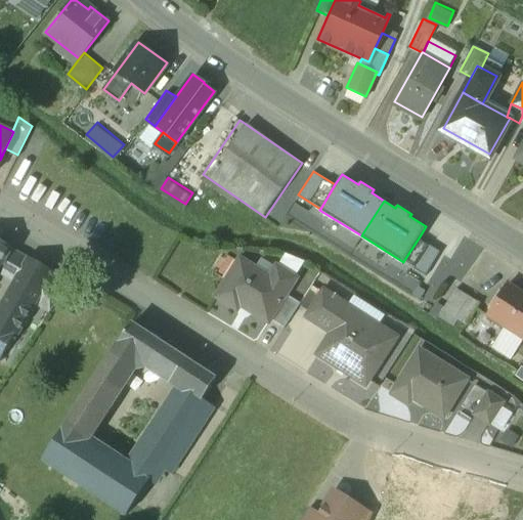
[(441,250),(420,236),(404,260),(426,273),(441,250)]
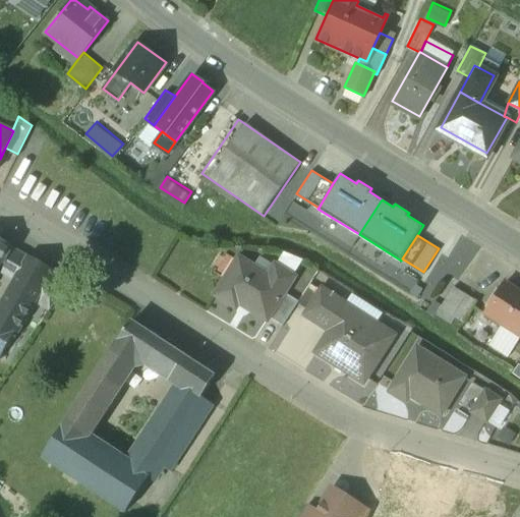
[(16,249),(0,239),(0,267),(5,270),(16,249)]
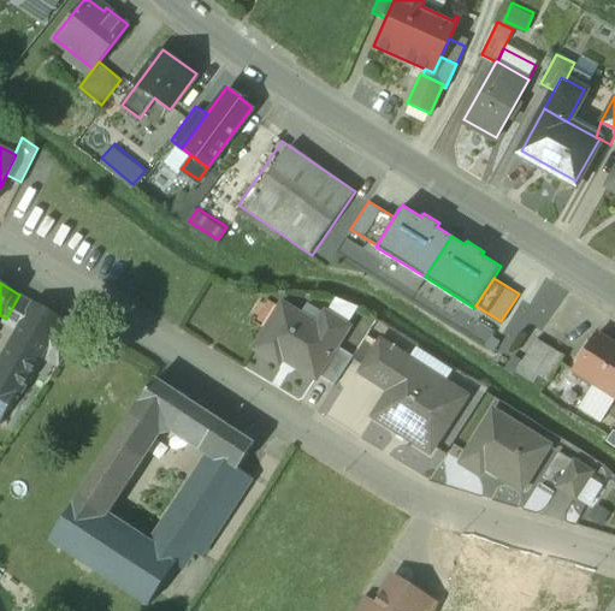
[(34,303),(19,295),(6,319),(21,327),(34,303)]
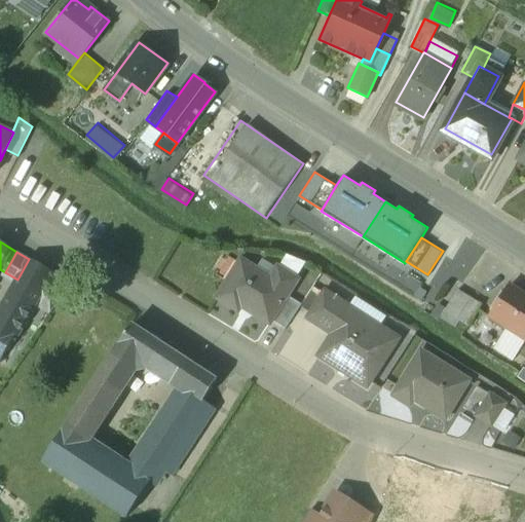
[(51,271),(29,259),(17,280),(0,309),(0,322),(16,331),(16,332),(35,300),(48,276),(51,271)]
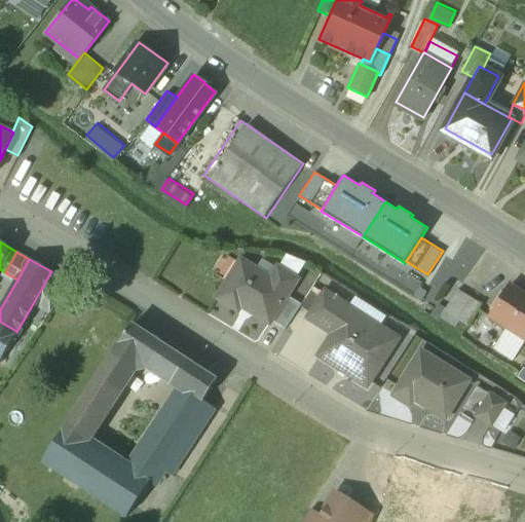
[(271,277),(241,259),(218,297),(238,309),(241,304),(269,322),(272,319),(287,294),(297,277),(278,266),(271,277)]
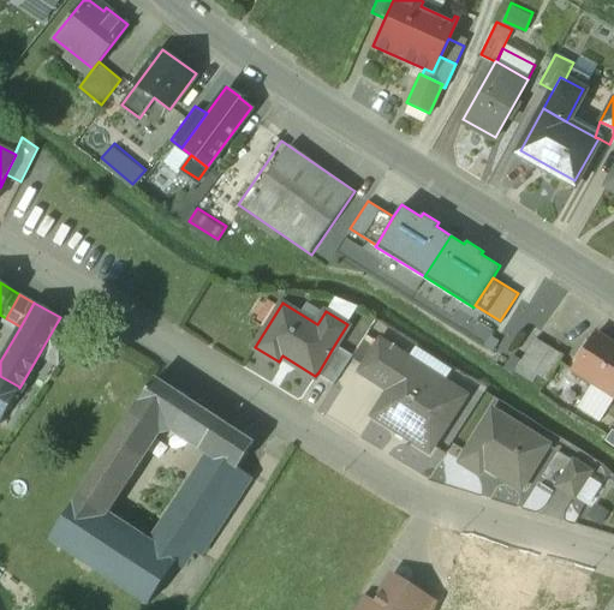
[(78,335),(57,323),(41,351),(59,362),(78,335)]
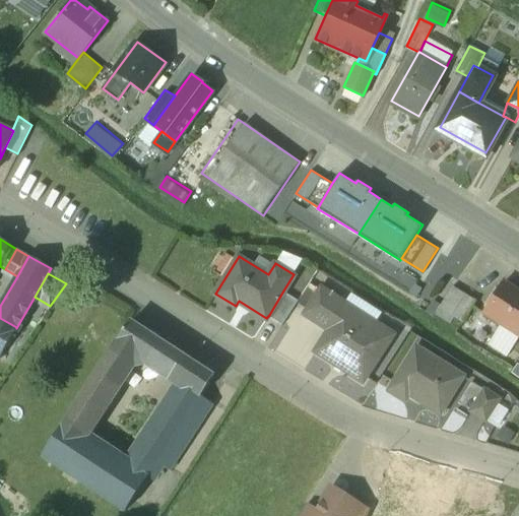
[(518,288),(503,279),(483,311),(504,323),(518,332),(518,288)]
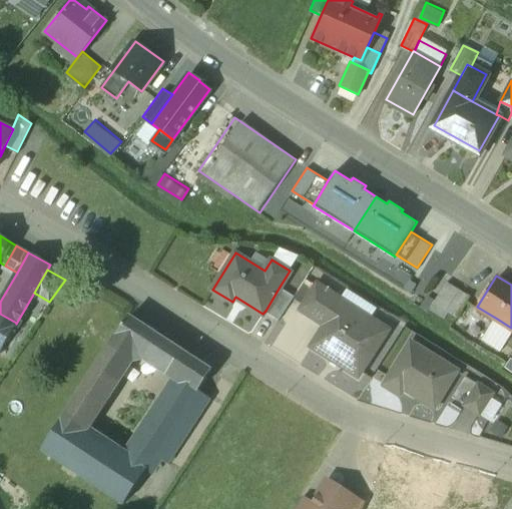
[(470,295),(447,280),(433,301),(457,316),(470,295)]
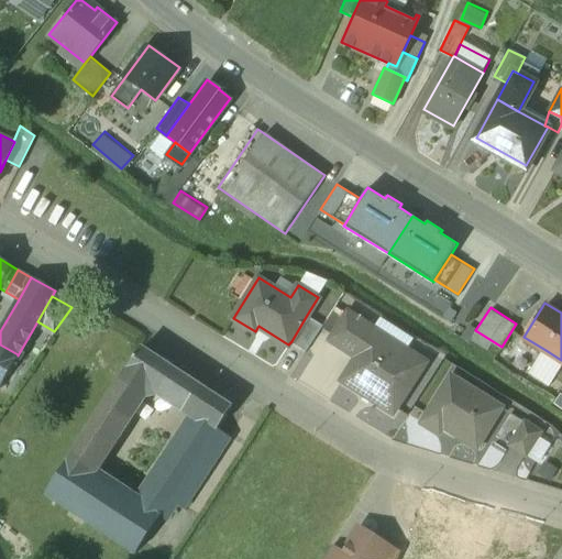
[(375,327),(349,310),(330,339),(356,357),(375,327)]
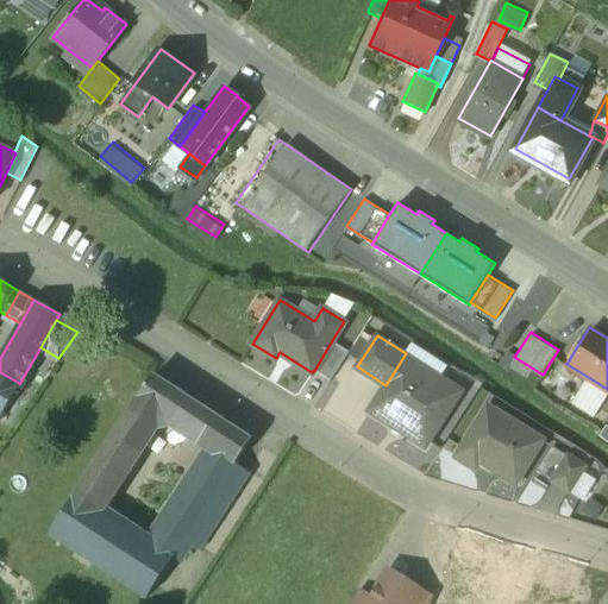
[(349,352),(332,340),(315,369),(331,379),(349,352)]
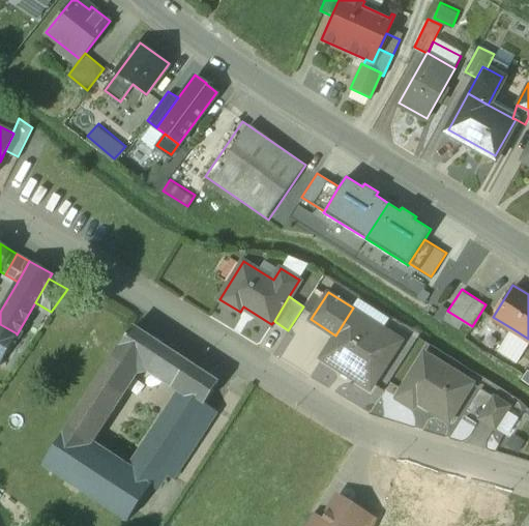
[(402,340),(353,308),(335,335),(321,357),(371,388),(402,340)]
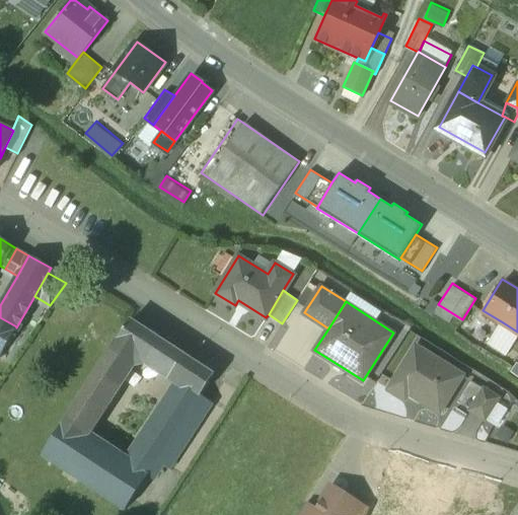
[(0,317),(0,355),(16,327),(16,326),(0,317)]
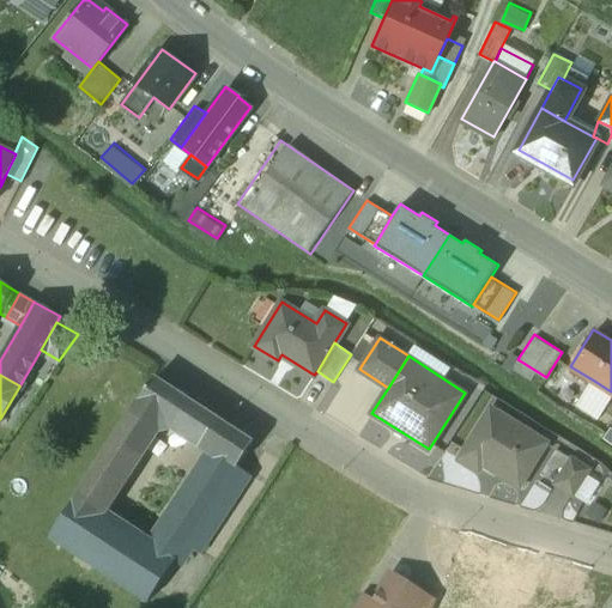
[(220,420),(153,376),(138,400),(169,420),(205,443),(220,420)]
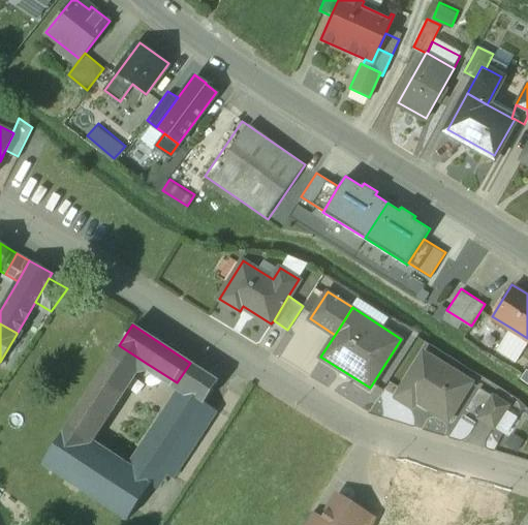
[(527,338),(513,329),(499,350),(516,361),(527,341),(527,338)]
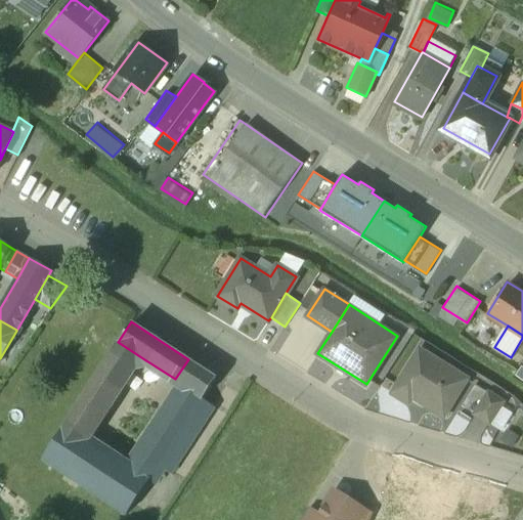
[(84,436),(144,359),(118,342),(64,424),(84,436)]
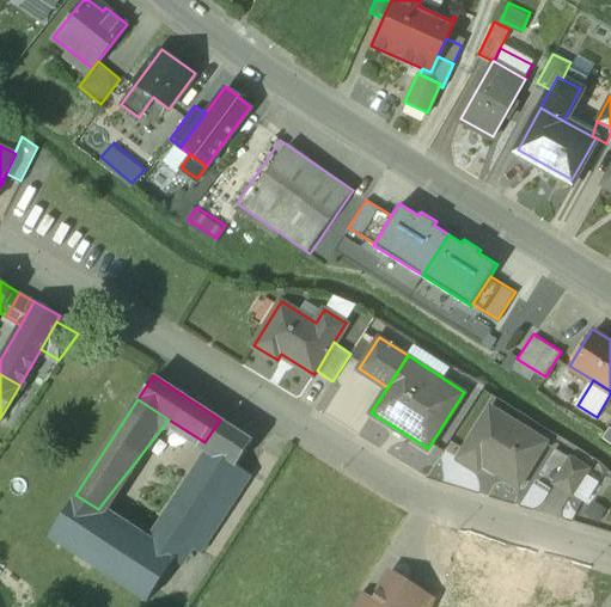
[(547,441),(490,403),(454,458),(477,473),(483,464),(517,486),(547,441)]
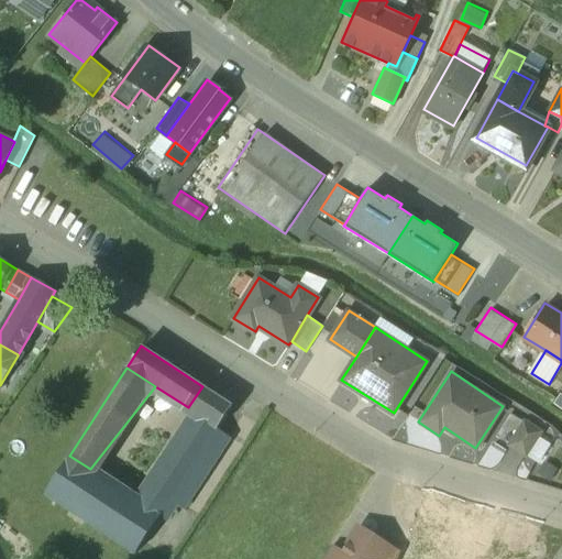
[(231,405),(202,386),(188,407),(196,413),(217,427),(231,405)]
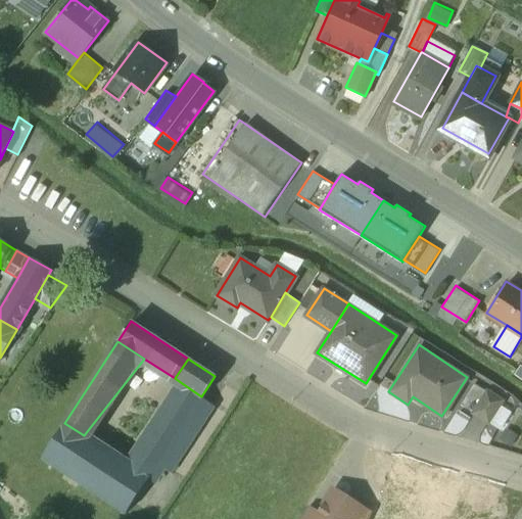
[(182,383),(128,465),(147,478),(155,466),(201,396),(182,383)]
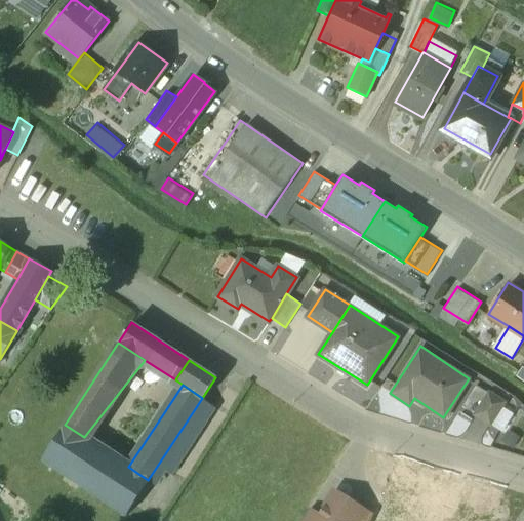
[(504,402),(487,391),(473,414),(489,425),(504,402)]
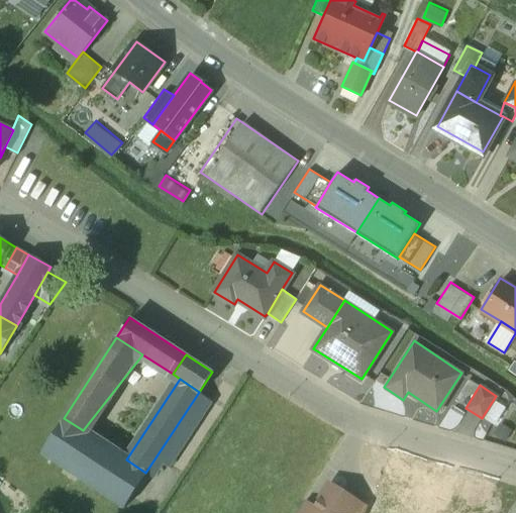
[(212,400),(199,392),(153,460),(166,469),(212,400)]
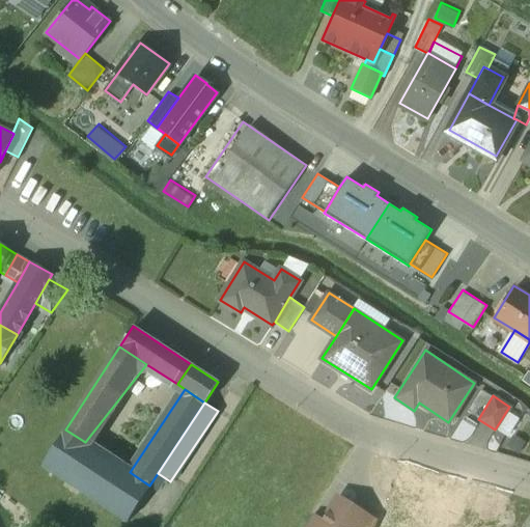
[(130,472),(85,442),(65,430),(43,464),(128,520),(149,486),(130,472)]
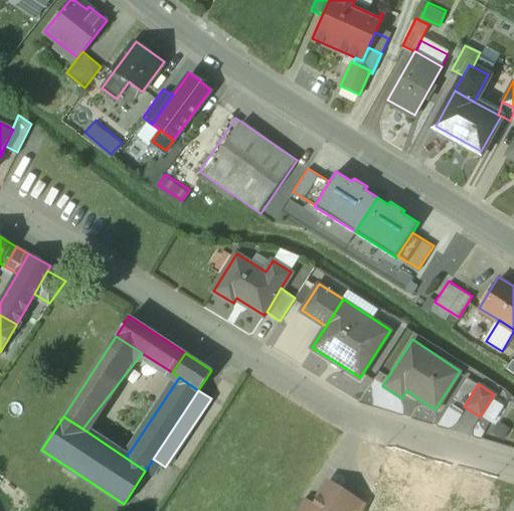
[(453,476),(391,451),(365,506),(363,510),(397,510),(414,478),(445,490),(453,476)]
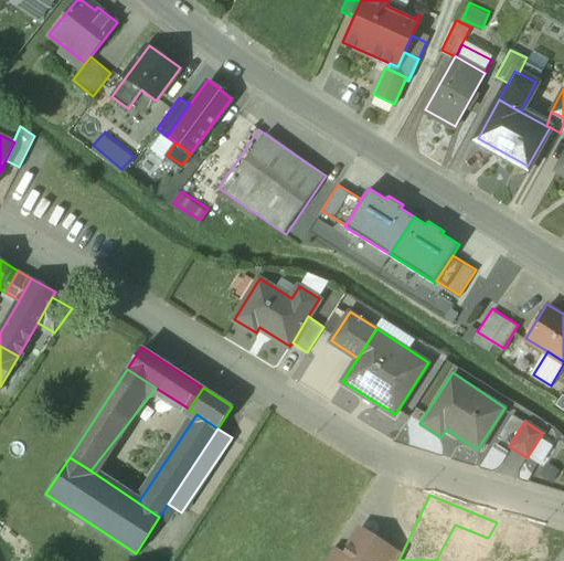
[(536,539),(497,522),(488,538),(487,542),(503,549),(527,559),(536,539)]
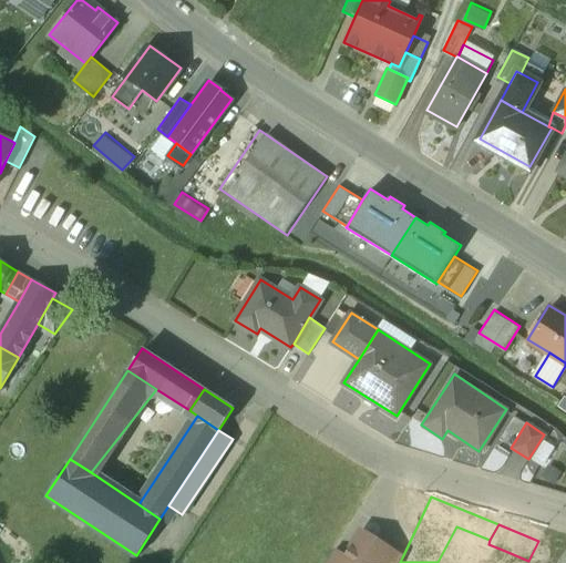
[(391,549),(362,530),(346,556),(341,562),(382,562),(390,551),(391,549)]
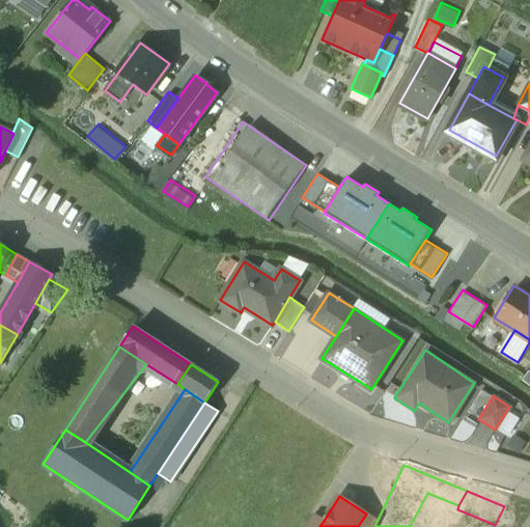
[(312,514),(303,526),(319,526),(324,521),(312,514)]
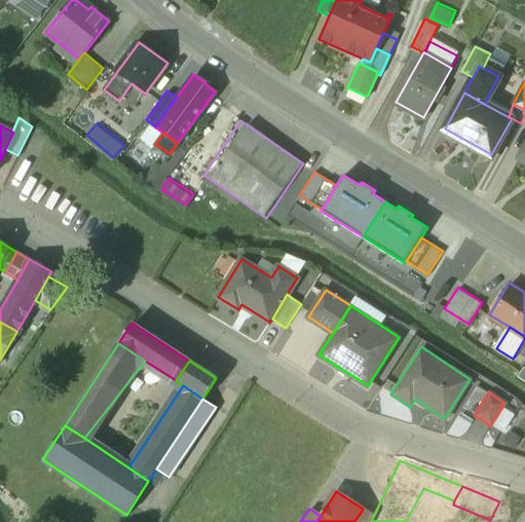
[(362,511),(354,521),(371,521),(373,517),(362,511)]
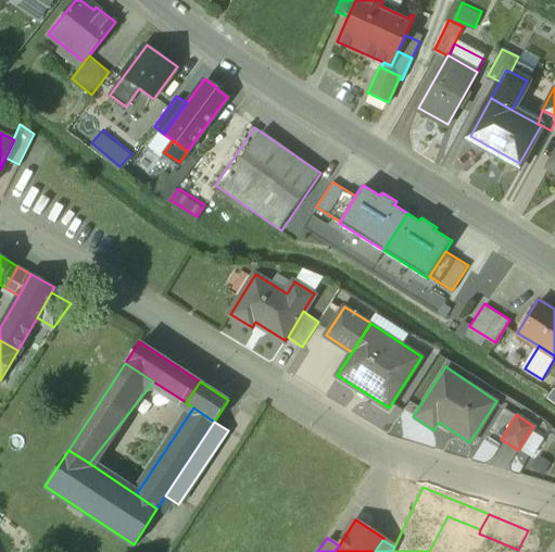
[(517,551),(518,550),(495,540),(489,551),(517,551)]
